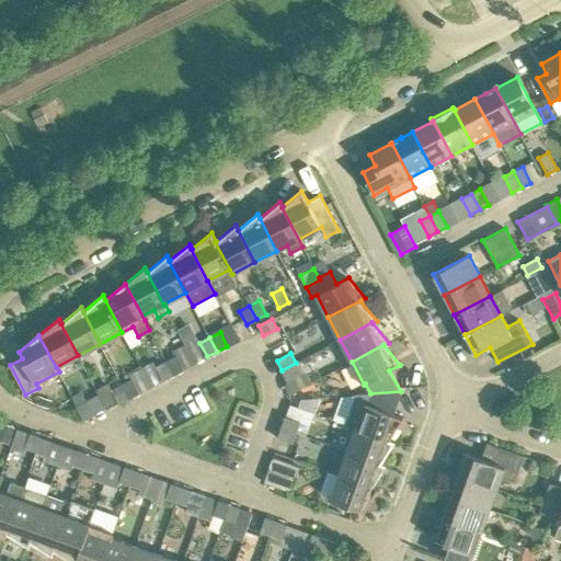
[(175,356),(165,361),(173,375),(183,369),(175,356)]
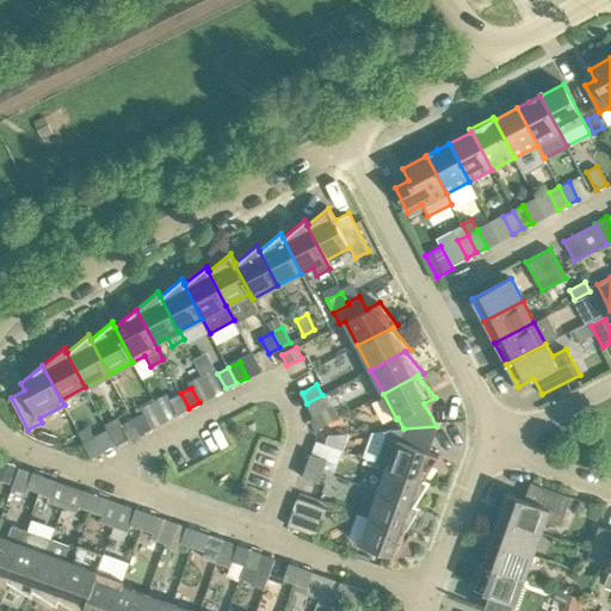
[(189,408),(180,393),(170,399),(178,413),(189,408)]
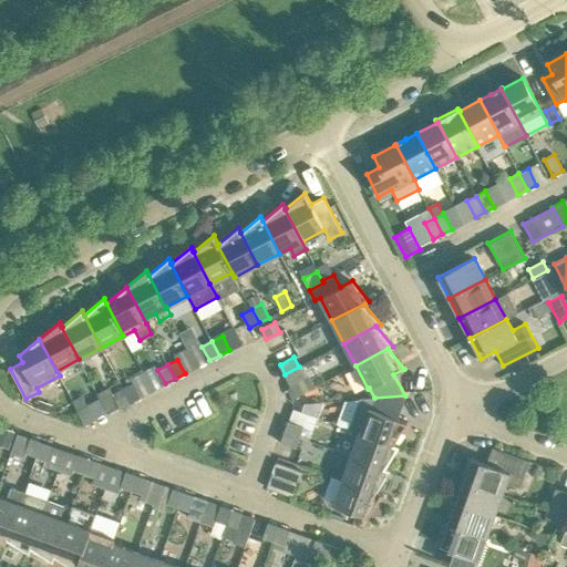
[(299,367),(285,374),(290,384),(305,377),(299,367)]
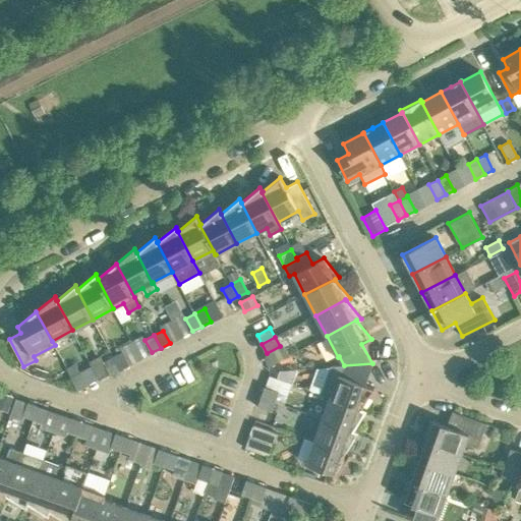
[(122,352),(113,357),(119,369),(128,364),(122,352)]
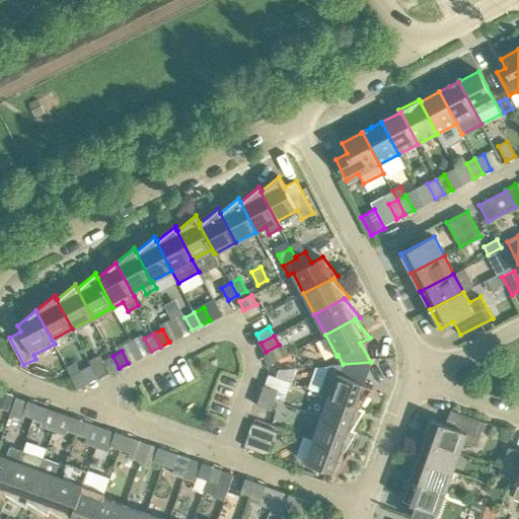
[(119,368),(113,356),(103,360),(109,373),(119,368)]
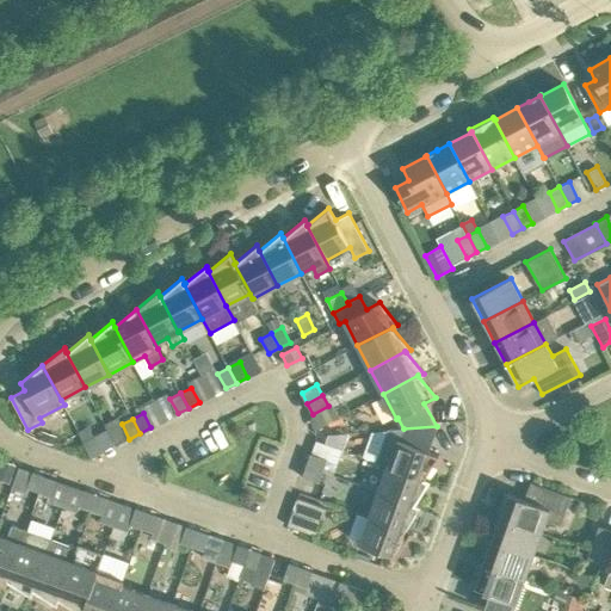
[(387,430),(376,462),(387,466),(424,479),(425,479),(439,455),(427,450),(437,426),(403,429),(387,430)]
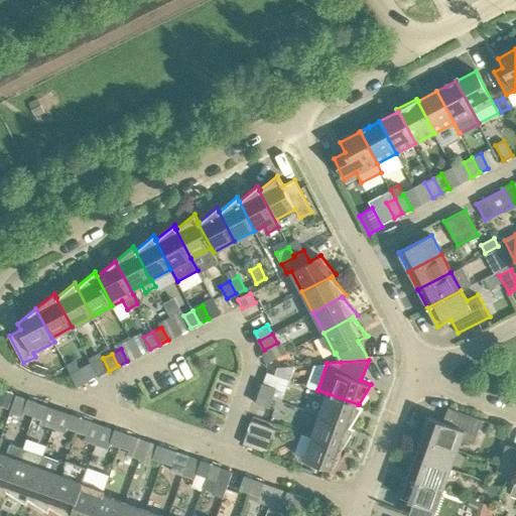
[(44,375),(47,368),(37,364),(34,370),(44,375)]
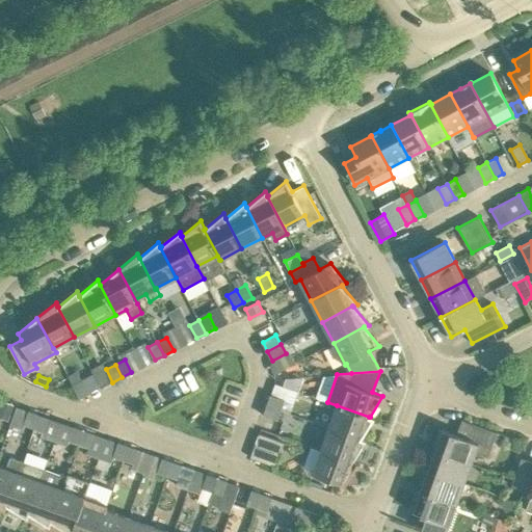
[(73,384),(79,398),(89,393),(82,380),(73,384)]
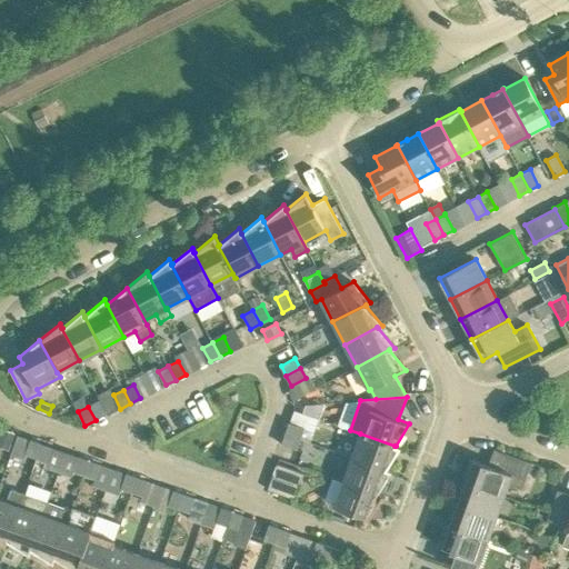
[(289,422),(286,433),(300,439),(303,428),(289,422)]
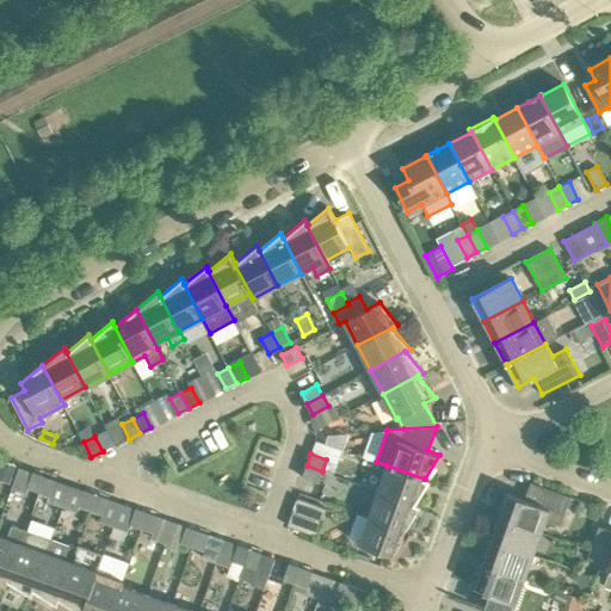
[(0,480),(10,483),(17,466),(1,460),(0,463),(0,480)]
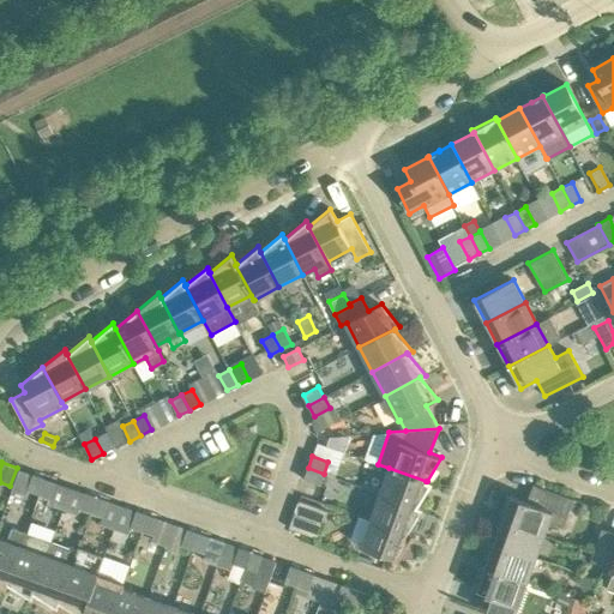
[(324,474),(308,468),(304,480),(319,485),(324,474)]
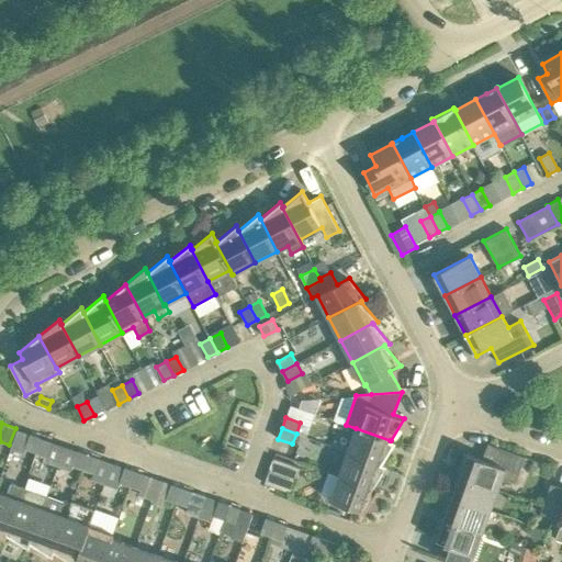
[(356,428),(347,452),(382,464),(382,463),(395,441),(391,440),(390,440),(356,428)]
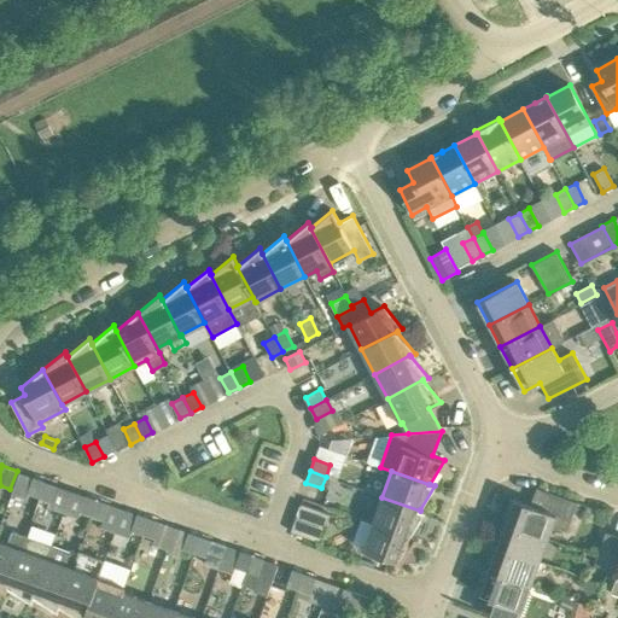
[(28,493),(39,497),(45,481),(34,477),(28,493)]
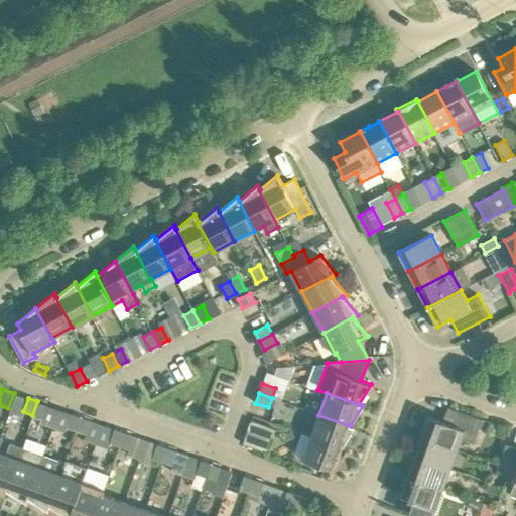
[(37,401),(32,415),(42,418),(47,405),(37,401)]
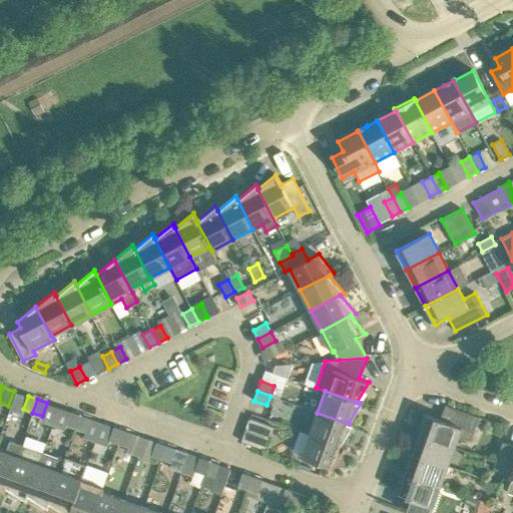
[(426,414),(419,434),(454,447),(458,435),(471,440),(479,417),(445,405),(440,419),(426,414)]
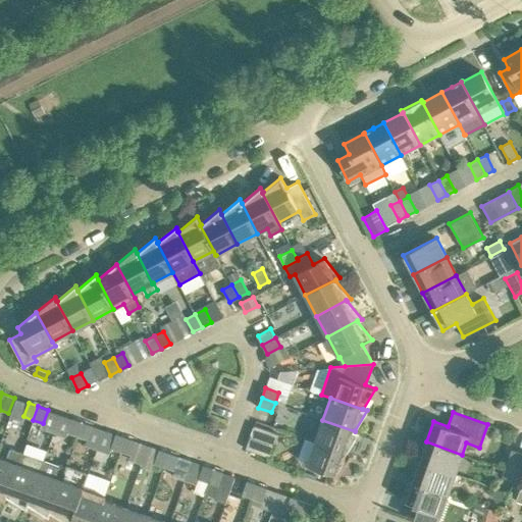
[(67,432),(76,435),(82,422),(71,418),(67,432)]
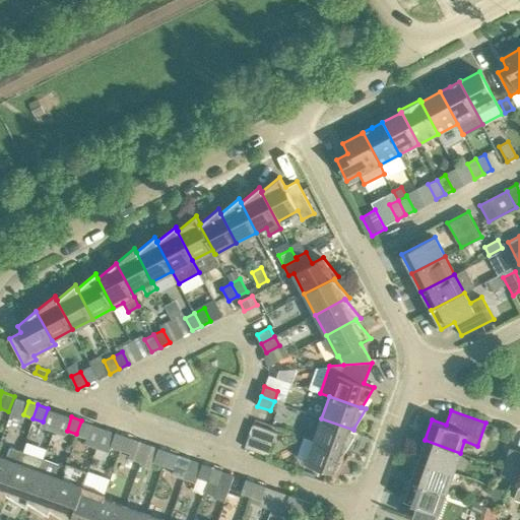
[(321,418),(314,440),(345,451),(358,431),(353,429),(353,430),(321,418)]
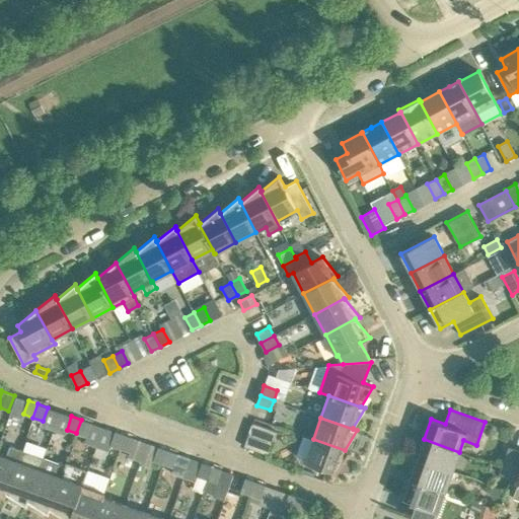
[(81,420),(76,433),(86,437),(91,423),(81,420)]
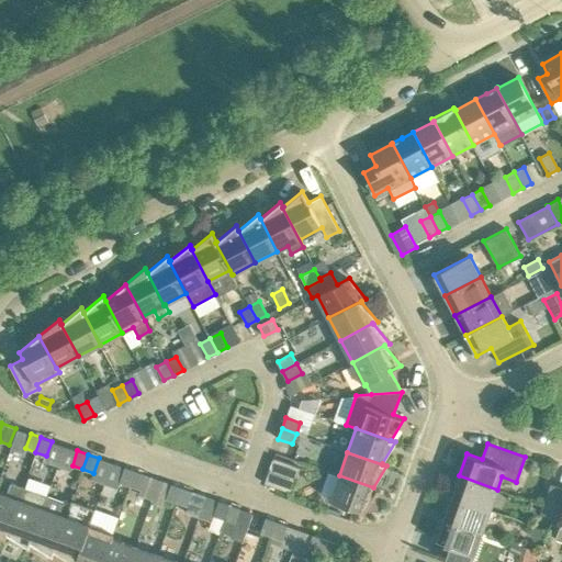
[(265,483),(291,493),(301,468),(273,458),(265,483)]
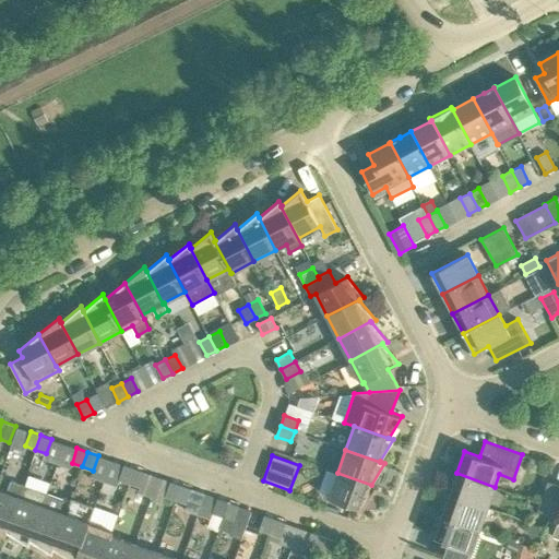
[(119,479),(129,483),(134,468),(123,465),(119,479)]
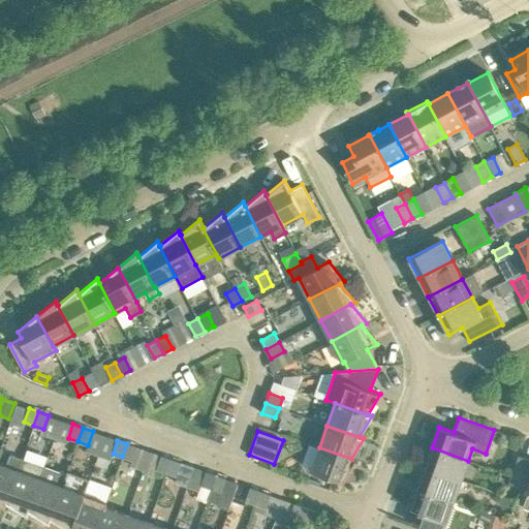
[(127,443),(122,457),(132,461),(137,447),(127,443)]
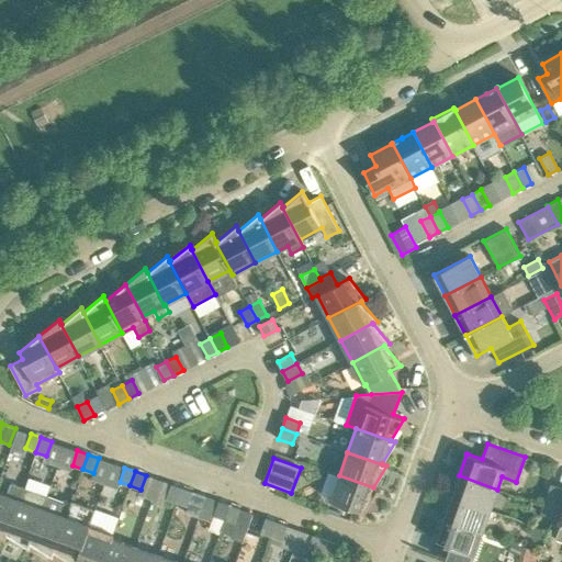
[(373,487),(339,475),(330,499),(364,513),(379,489),(373,487)]
